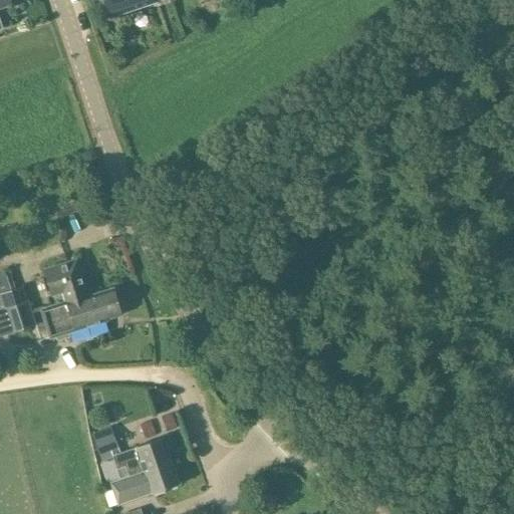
[(0,0),(0,29),(4,28),(0,16),(0,9),(13,5),(11,0),(0,0)]
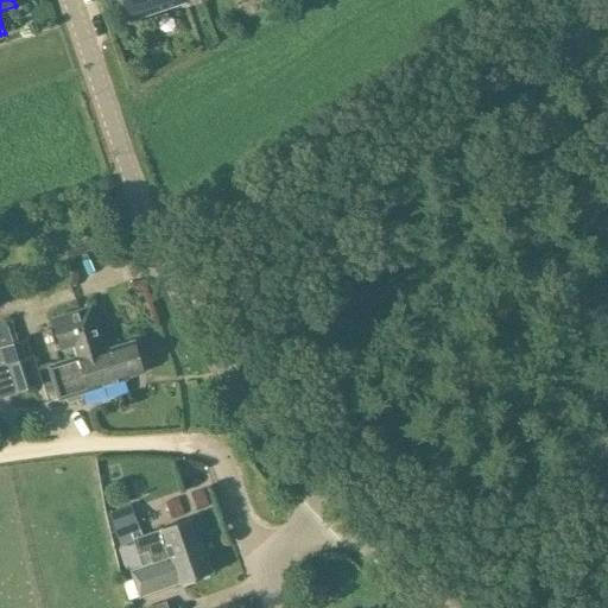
[(124,0),(131,21),(185,2),(184,0),(124,0)]
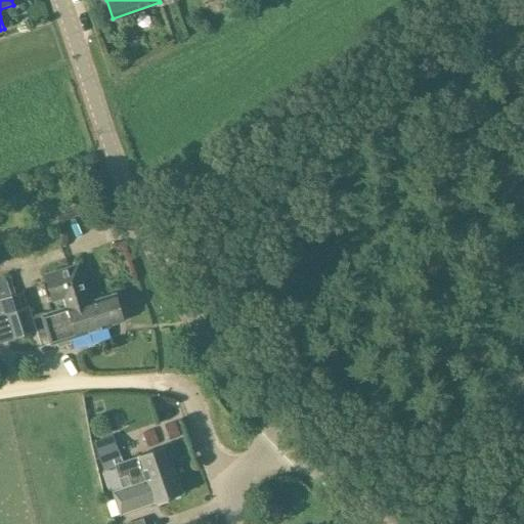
[(25,293),(0,300),(0,314),(3,313),(12,340),(36,333),(42,349),(58,344),(59,348),(72,344),(70,340),(91,334),(90,333),(125,321),(117,298),(92,306),(79,265),(45,275),(53,302),(64,299),(69,310),(34,321),(25,293)]
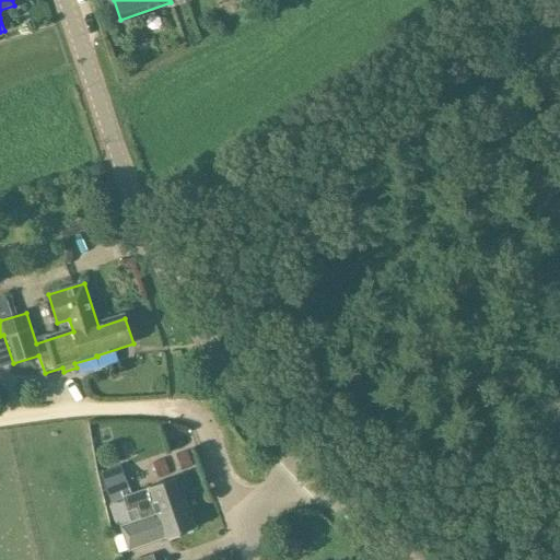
[(178,478),(148,489),(131,494),(121,464),(100,471),(103,483),(102,485),(106,505),(124,500),(131,522),(187,503),(178,478)]
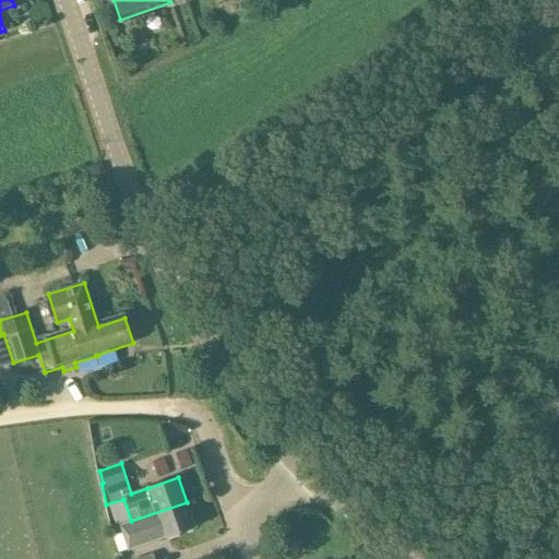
[(129,550),(165,537),(195,527),(187,502),(131,521),(120,524),(129,550)]
